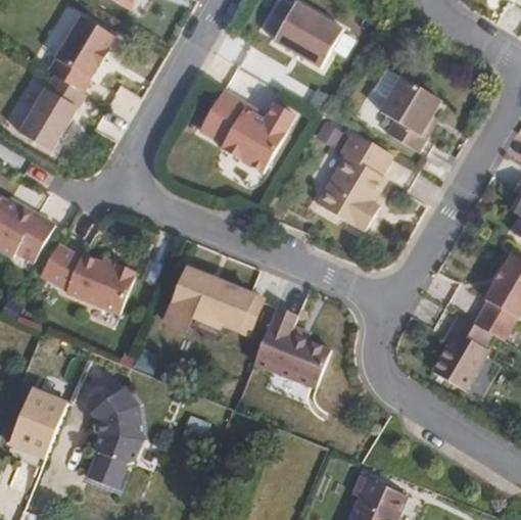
[(292,8),(279,0),(259,33),(319,66),(341,29),(295,2),(292,8)]
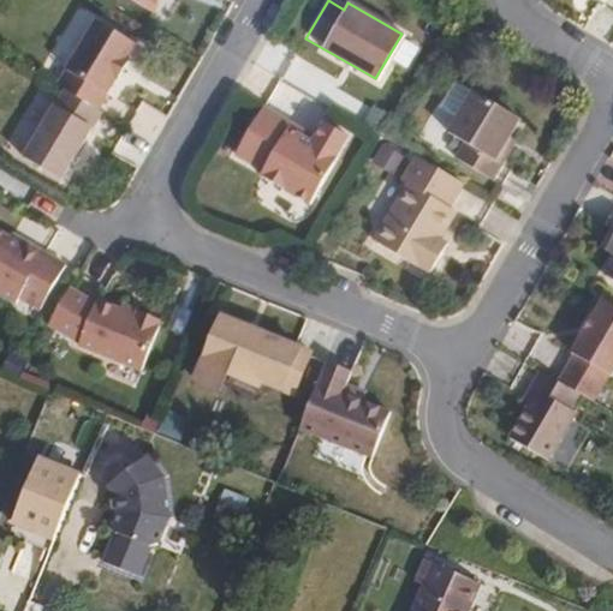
[(61,87),(95,106),(114,75),(117,76),(128,58),(124,57),(134,41),(94,17),(54,82),(61,87)]
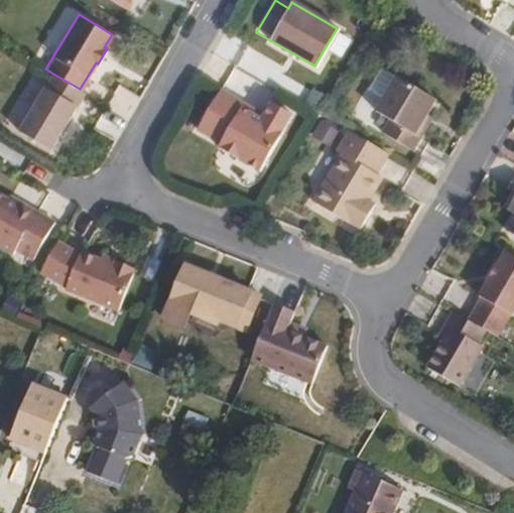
[(80,89),(51,73),(18,130),(49,148),(83,91),(80,89)]
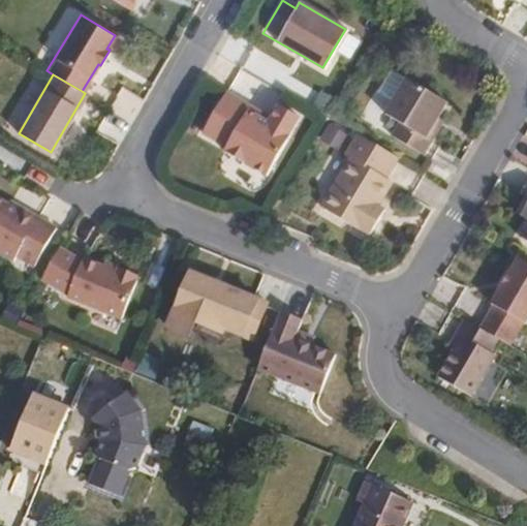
[(399,121),(391,134),(422,153),(438,125),(430,119),(442,98),(406,76),(384,113),(399,121)]
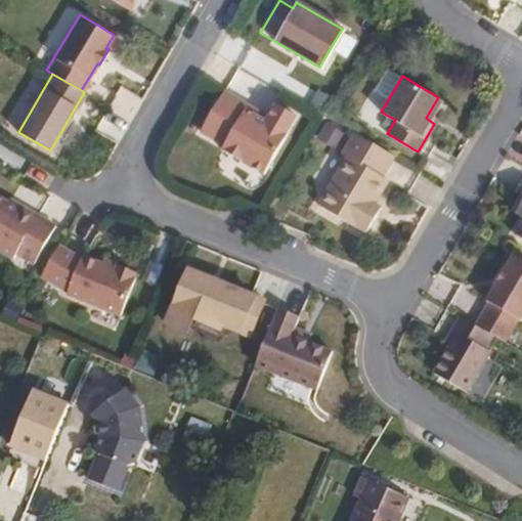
[(257,115),(255,109),(222,90),(199,129),(222,143),(220,147),(262,172),(280,141),(278,140),(295,114),(274,102),(267,116),(264,120),(257,115)]
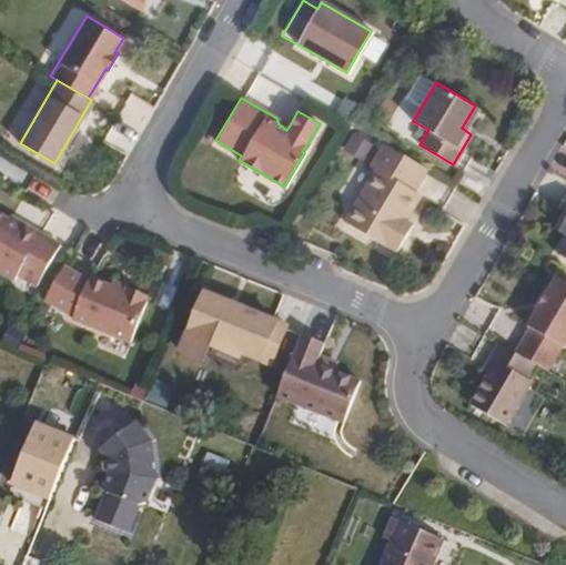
[(290,125),(276,118),(279,124),(286,130),(290,125)]
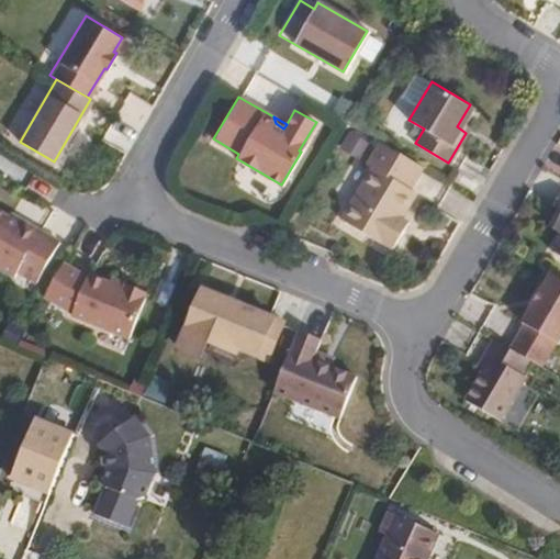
[(422,166),(379,140),(366,163),(371,166),(340,219),(384,244),(385,243),(392,247),(403,228),(396,224),(401,216),(416,191),(409,188),(422,166)]
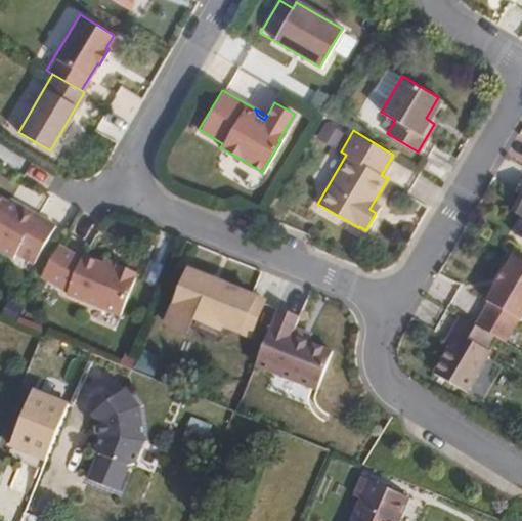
[(35,216),(0,196),(0,247),(12,255),(15,250),(33,260),(54,223),(37,213),(35,216)]
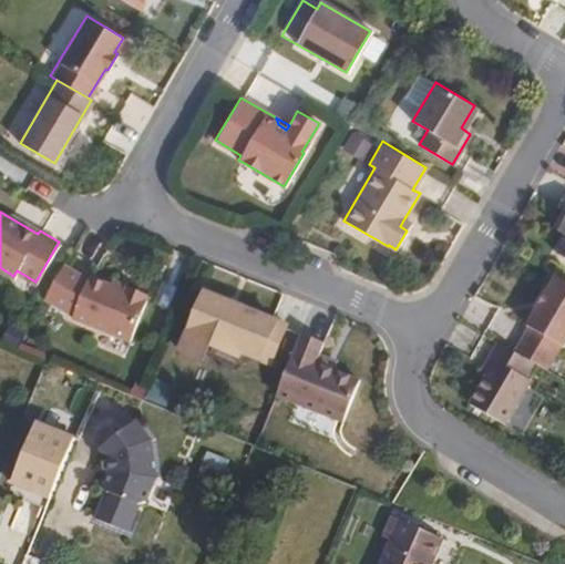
[(404,218),(400,226),(407,231),(411,223),(404,218)]
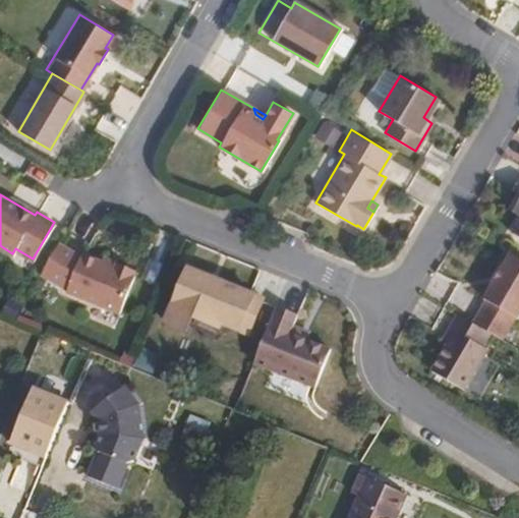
[(79,253),(57,241),(40,272),(65,286),(65,288),(118,309),(132,272),(130,271),(131,267),(115,260),(113,264),(99,259),(79,251),(79,253)]
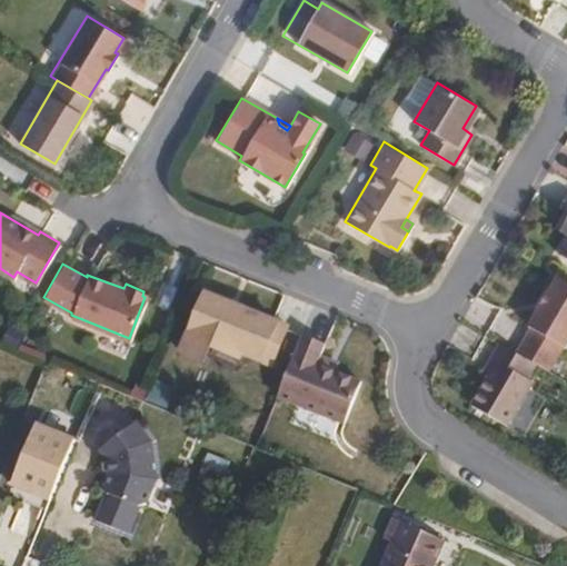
[(529,325),(515,350),(533,360),(546,368),(560,343),(563,344),(566,337),(566,278),(556,272),(527,324),(529,325)]
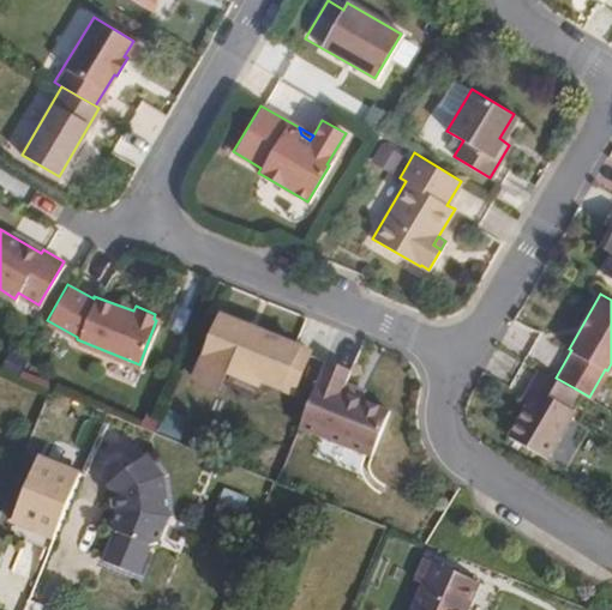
[(119,300),(117,305),(133,310),(136,306),(119,300)]
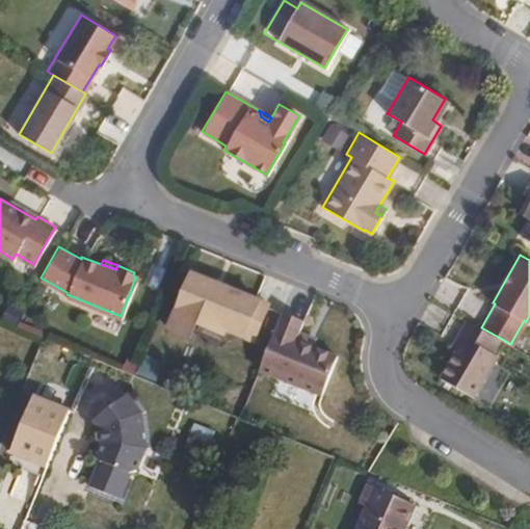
[(267,301),(190,270),(175,307),(222,326),(229,312),(241,317),(236,332),(252,338),(267,301)]
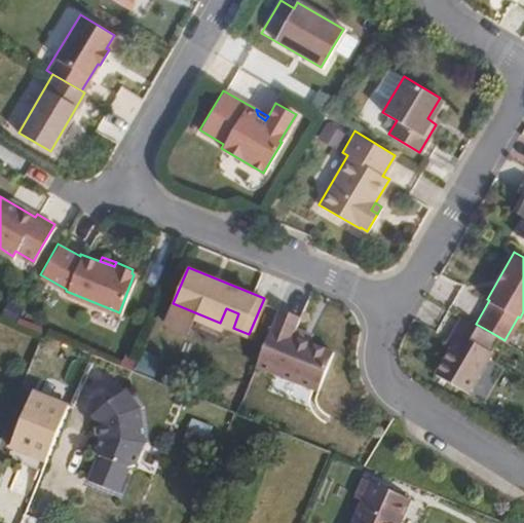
[(299,315),(277,306),(254,363),(316,388),(332,350),(291,334),(299,315)]
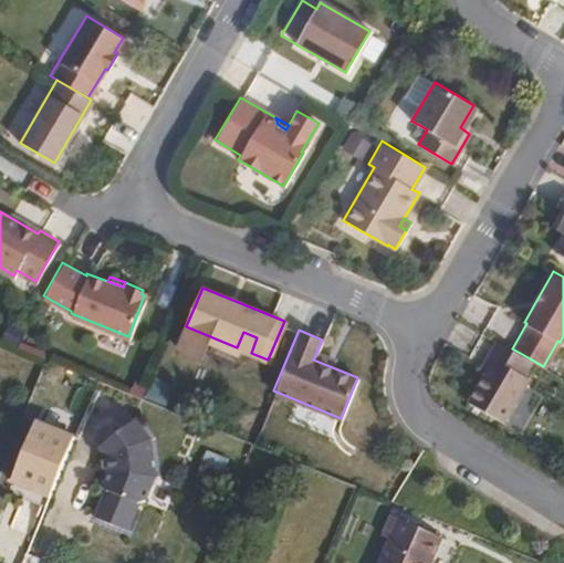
[(243,332),(237,347),(251,353),(257,337),(243,332)]
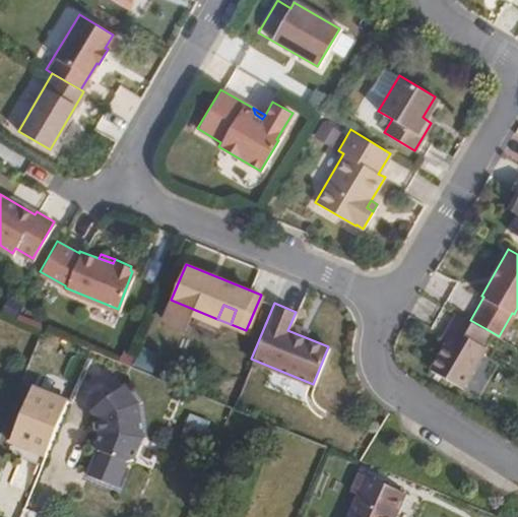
[(470,320),(455,312),(447,325),(452,329),(445,340),(430,368),(461,387),(484,345),(479,342),(487,329),(470,320)]
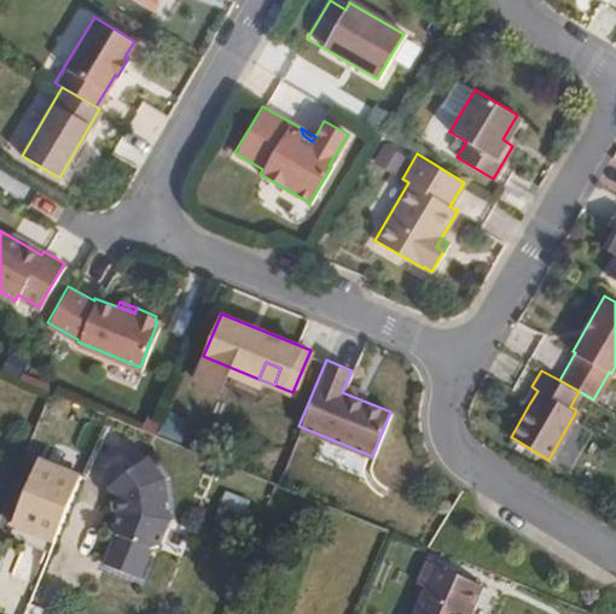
[(538,391),(532,386),(523,402),(529,404),(538,391)]
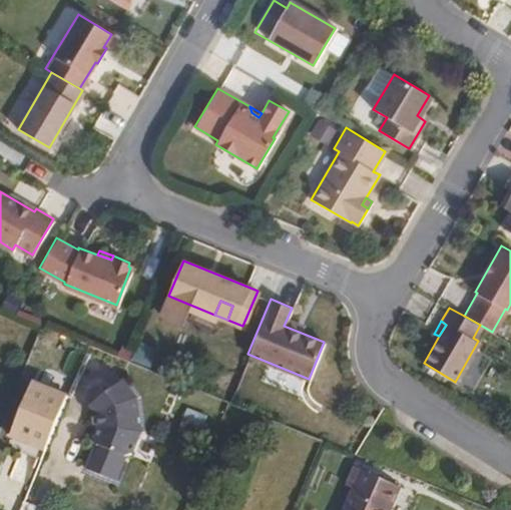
[(102,388),(78,462),(119,476),(143,401),(102,388)]
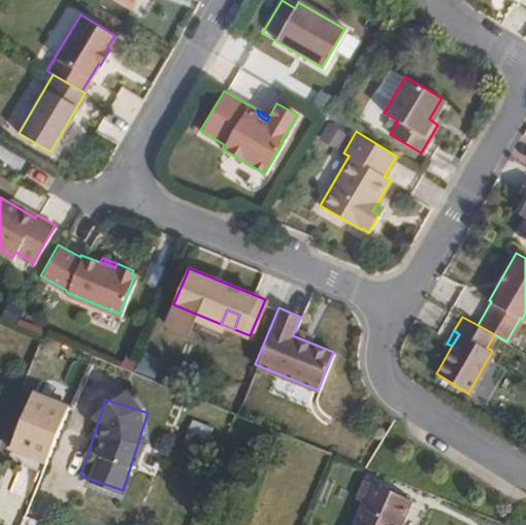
[(190,425),(182,445),(204,454),(212,434),(190,425)]
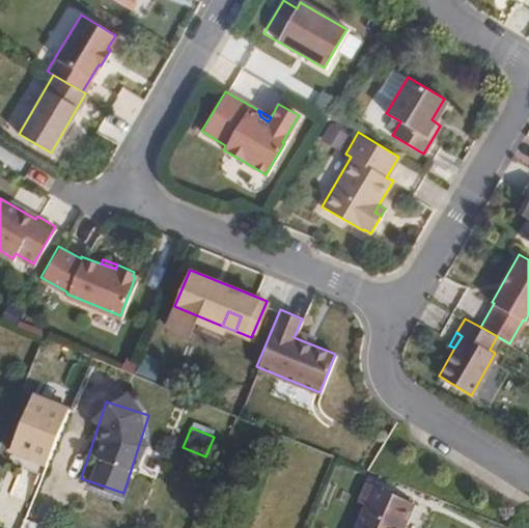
[(15,438),(0,474),(0,493),(4,496),(3,499),(28,509),(51,452),(15,438)]
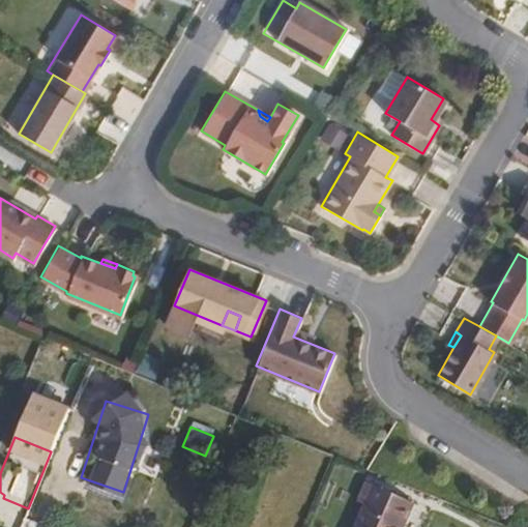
[(365,501),(355,526),(403,526),(415,498),(368,478),(359,498),(365,501)]
